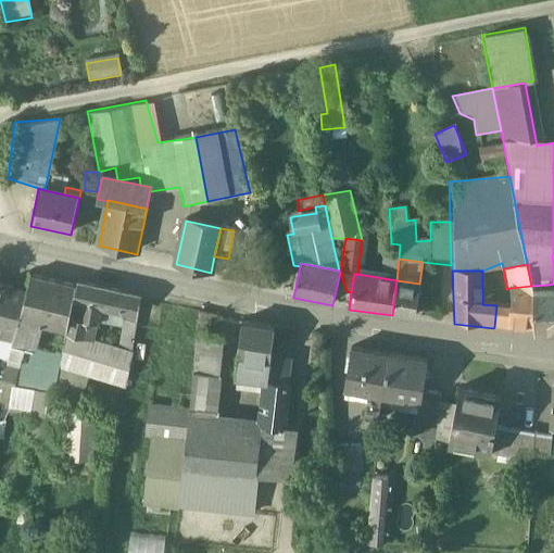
[(74,288),(29,277),(25,294),(19,321),(11,344),(7,361),(20,364),(23,348),(29,350),(36,328),(33,326),(34,319),(52,324),(65,332),(74,288)]
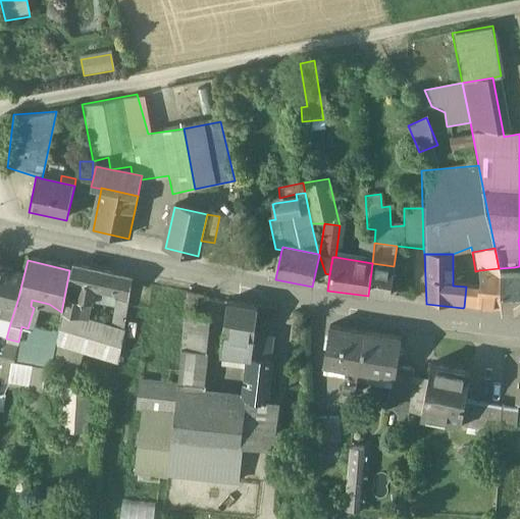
[(394,266),(372,263),(368,296),(390,299),(394,266)]
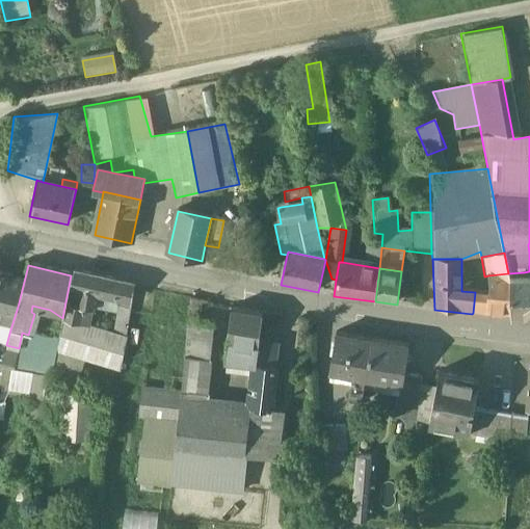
[(99,275),(74,271),(68,306),(83,308),(93,310),(96,294),(120,298),(132,300),(134,284),(121,281),(99,276),(99,275)]
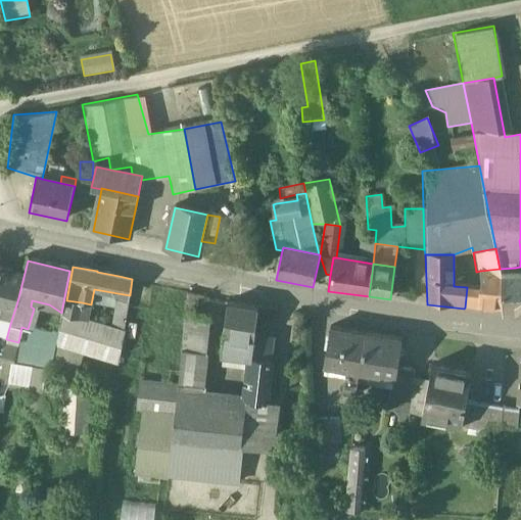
[(520,267),(515,268),(516,280),(509,280),(512,312),(520,311),(520,267)]
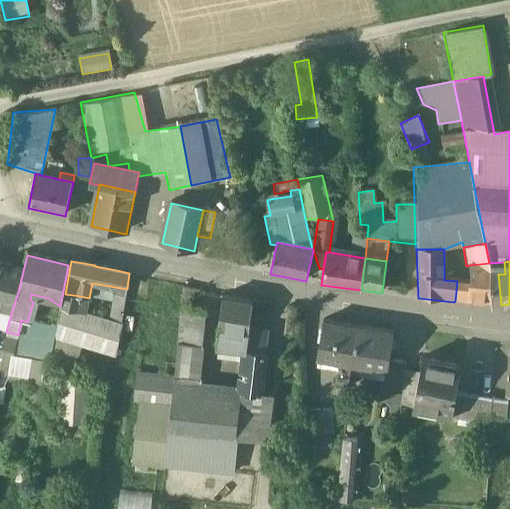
[(492,305),(501,305),(498,274),(505,274),(504,262),(489,263),(489,267),(490,266),(492,305)]
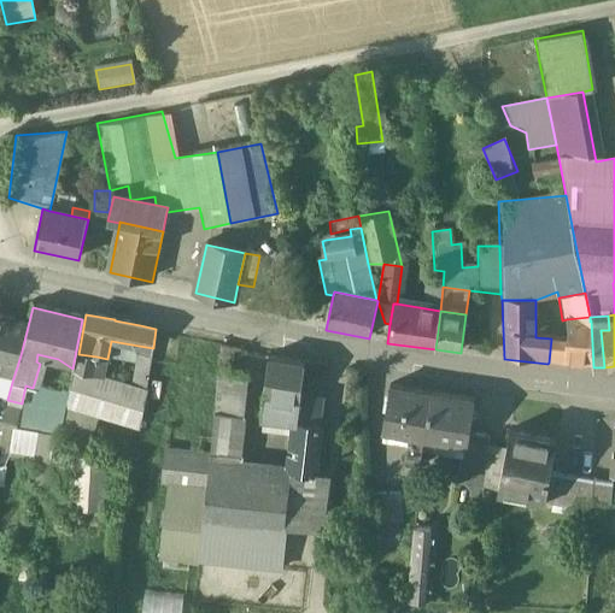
[(590,317),(567,319),(568,331),(567,341),(566,365),(593,367),(591,320),(590,322),(590,317)]
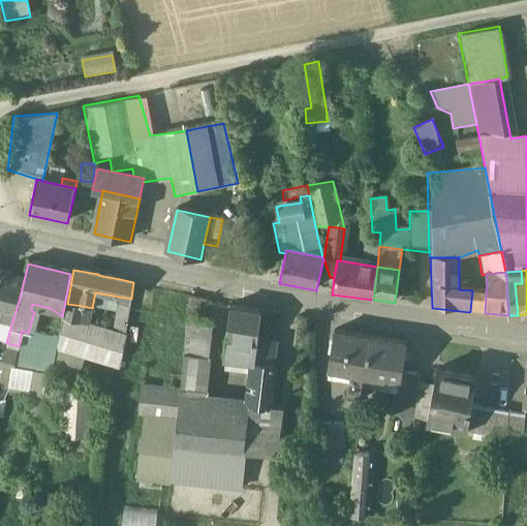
[(11,277),(0,274),(0,313),(1,313),(11,277)]
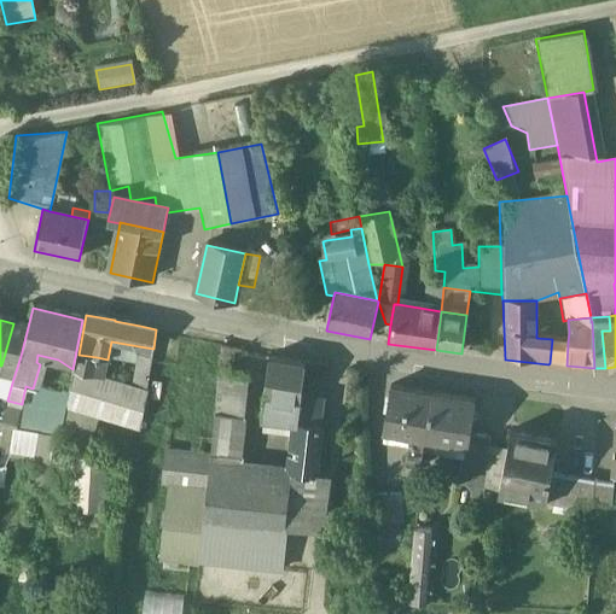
[(1,366),(0,367),(0,398),(7,401),(12,382),(21,356),(28,327),(13,323),(1,366)]
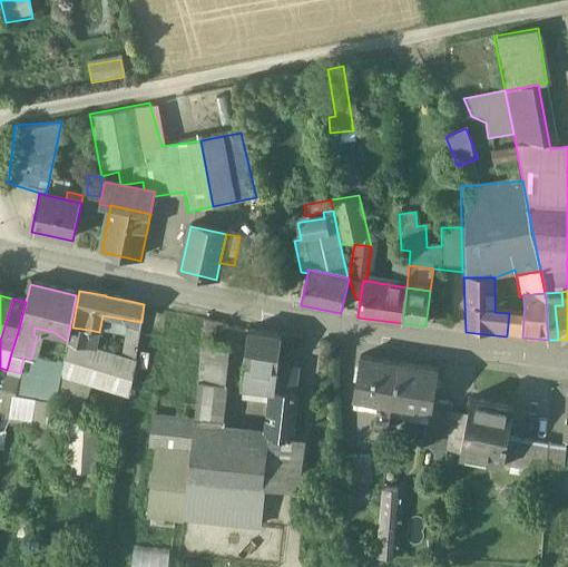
[(524,315),(509,313),(507,335),(522,338),(524,315)]
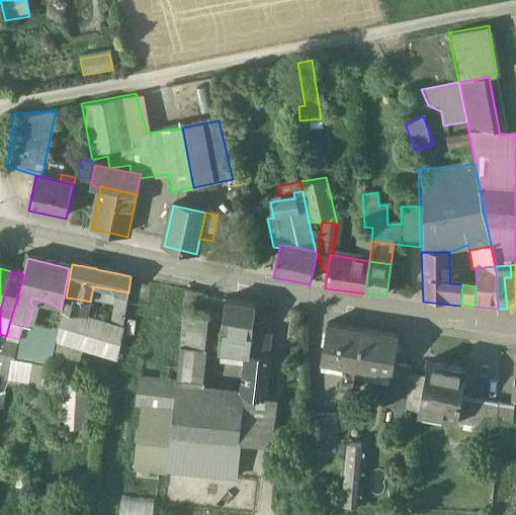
[(123,332),(129,292),(116,290),(109,330),(120,331),(123,332)]
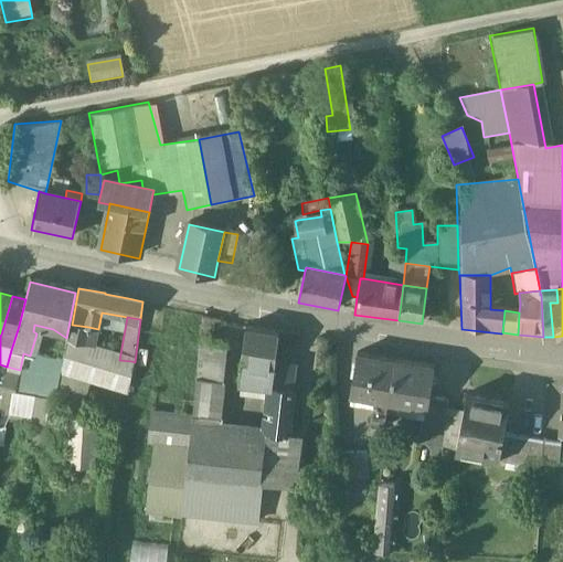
[(88,327),(72,325),(60,386),(77,390),(88,327)]
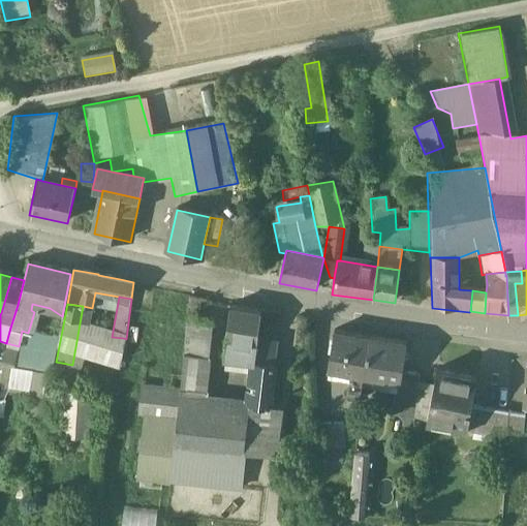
[(72,365),(56,362),(53,376),(79,383),(83,359),(122,372),(123,338),(112,337),(88,326),(92,308),(83,306),(72,365)]
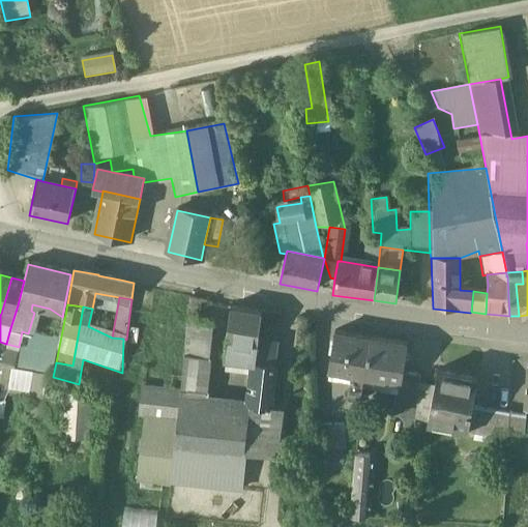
[(262,314),(231,309),(225,360),(255,364),(259,340),(262,314)]
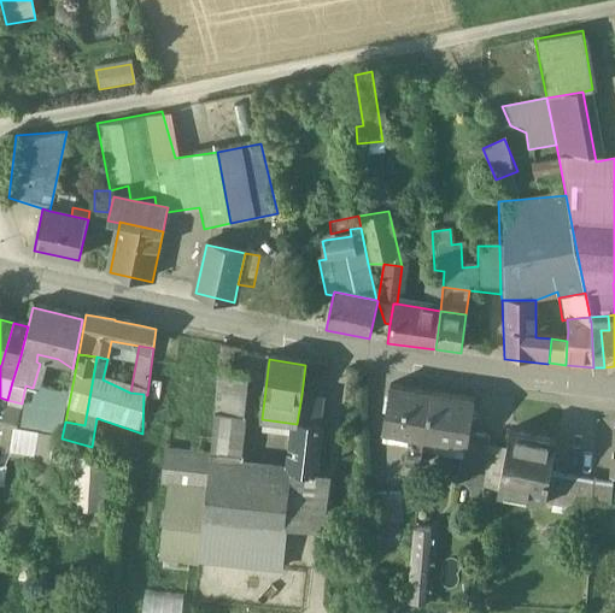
[(250,375),(220,370),(218,385),(247,389),(250,375)]
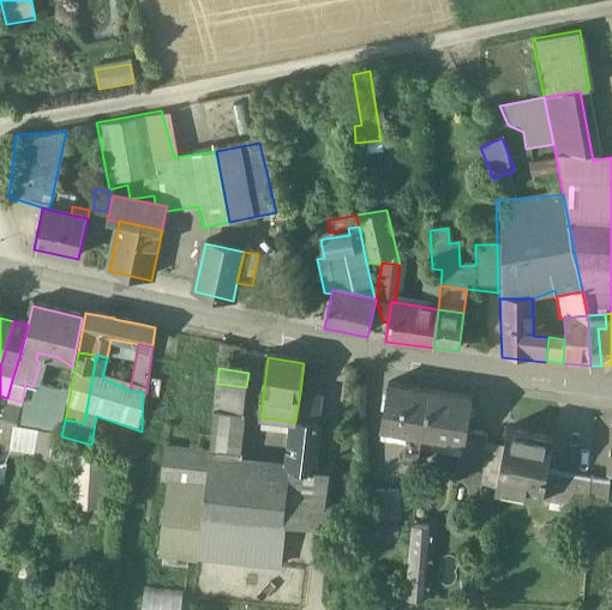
[(67,393),(37,385),(36,387),(33,386),(25,384),(22,402),(17,424),(60,432),(63,420),(67,393)]
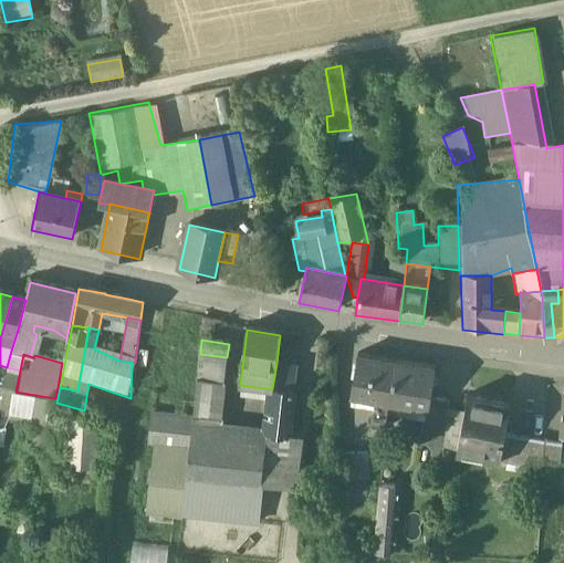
[(227,357),(200,354),(197,393),(222,395),(227,357)]
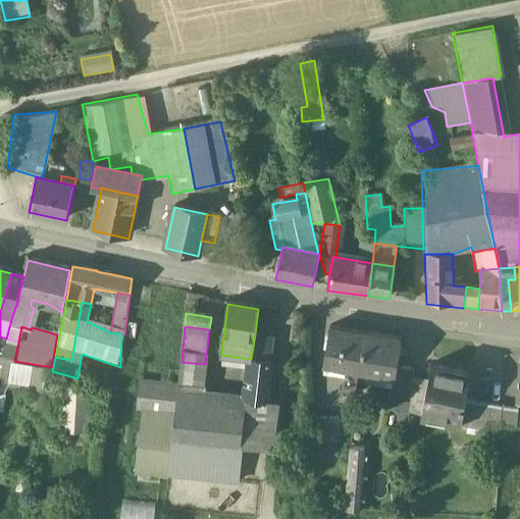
[(363,335),(328,329),(322,367),(347,371),(357,373),(363,335)]
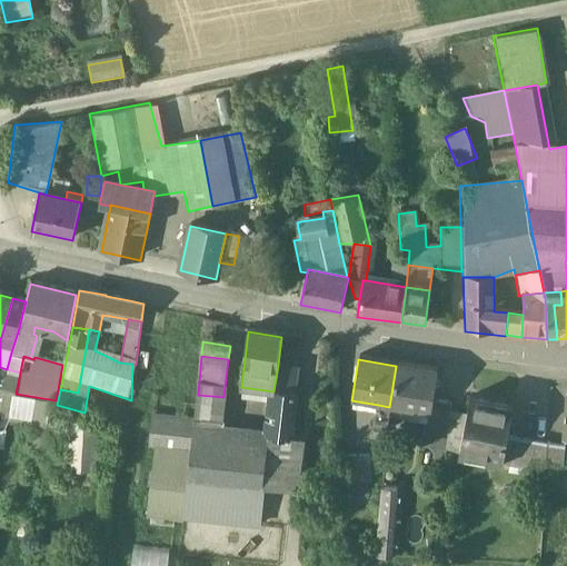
[(278,365),(274,391),(269,428),(268,439),(290,442),(299,367),(278,365)]
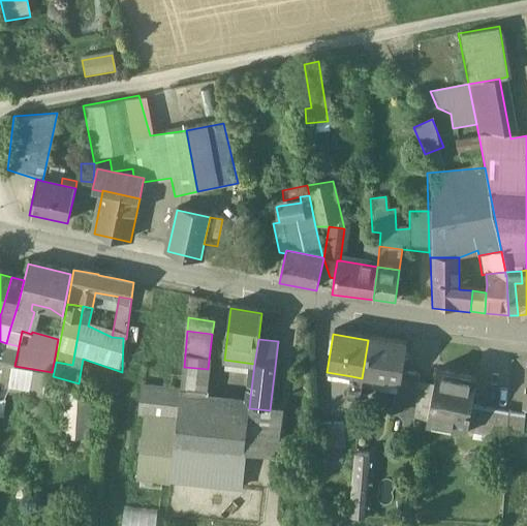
[(406,346),(368,340),(362,378),(362,380),(400,385),(406,346)]
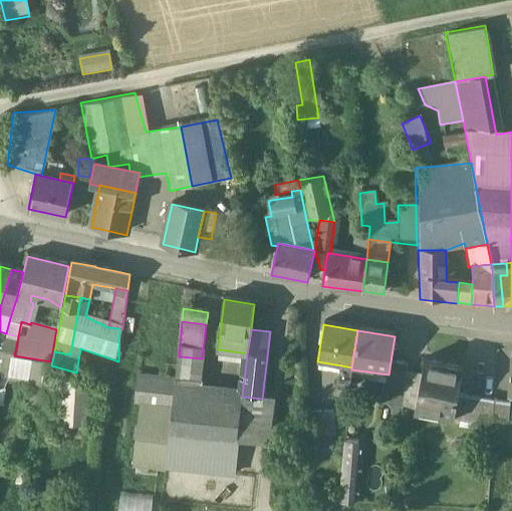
[(40,412),(50,361),(14,355),(18,336),(6,333),(0,331),(0,404),(4,382),(31,388),(27,409),(40,412)]
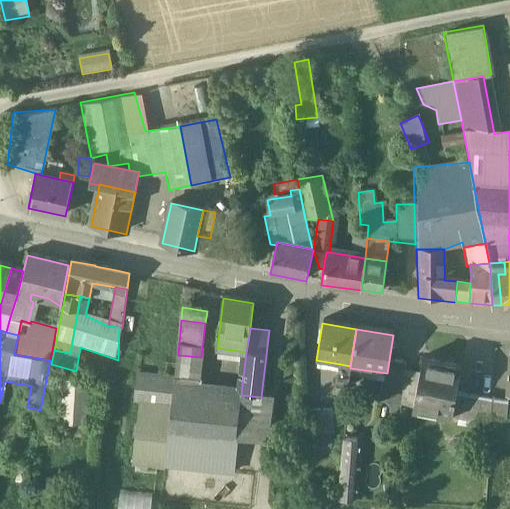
[(201,357),(178,355),(175,377),(168,435),(205,439),(202,466),(237,470),(240,442),(268,445),(273,398),(261,397),(241,395),(242,385),(198,380),(201,357)]
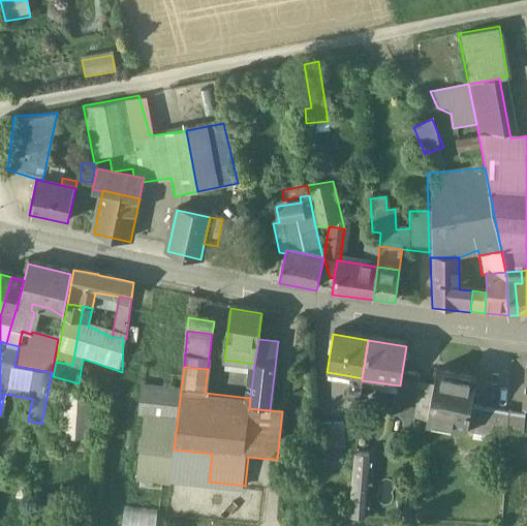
[(477,380),(436,373),(427,422),(468,430),(477,380)]
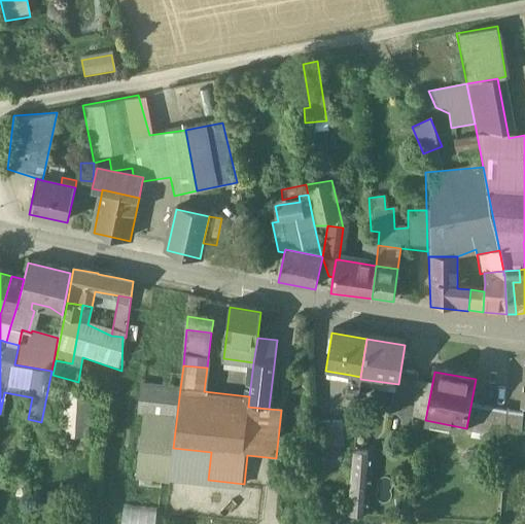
[(417,375),(404,374),(399,399),(415,402),(417,375)]
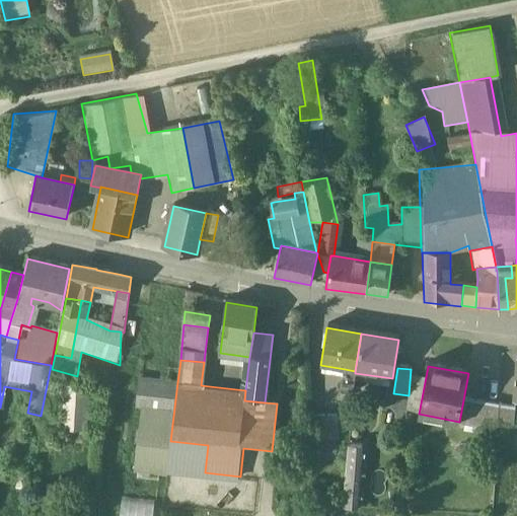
[(355,371),(345,369),(341,394),(351,396),(355,373),(355,371)]
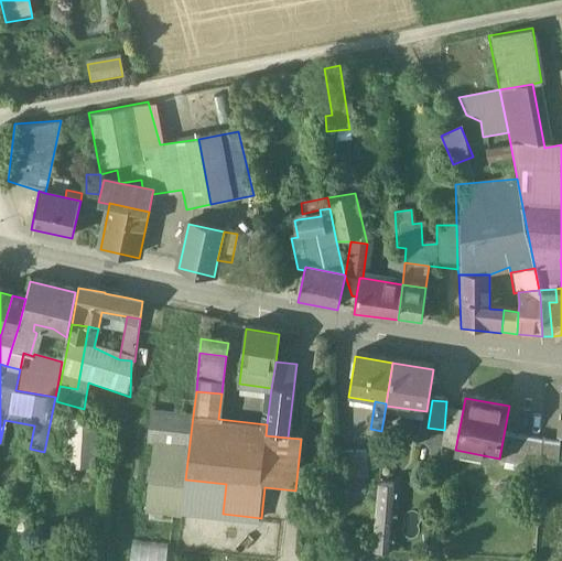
[(185,479),(193,416),(150,413),(147,448),(154,449),(146,515),(180,518),(185,479)]
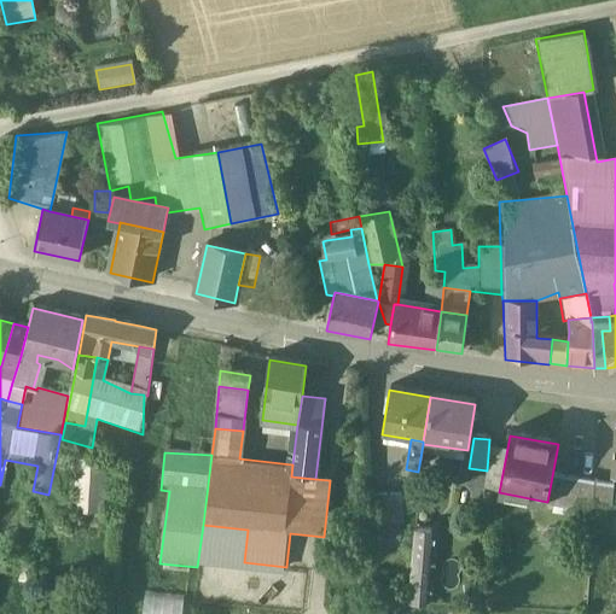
[(106,460),(71,457),(71,479),(62,480),(62,492),(68,491),(69,513),(105,513),(106,460)]
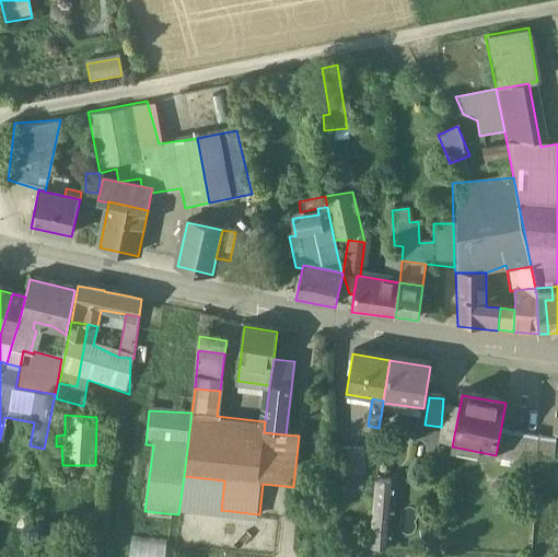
[(344,451),(344,488),(364,488),(364,451),(344,451)]
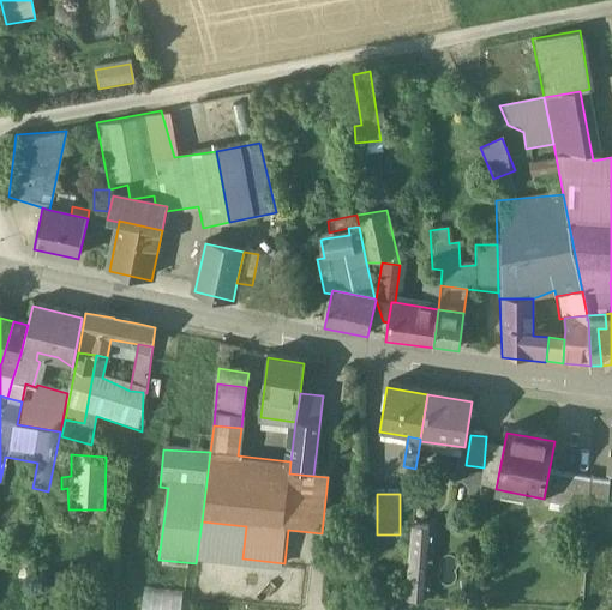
[(185,609),(186,593),(143,591),(141,609),(185,609)]
